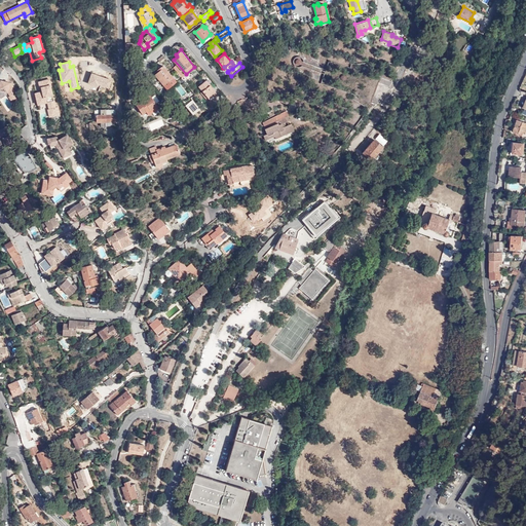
[(164,85),(174,77),(163,65),(158,70),(159,71),(155,74),(164,85)]
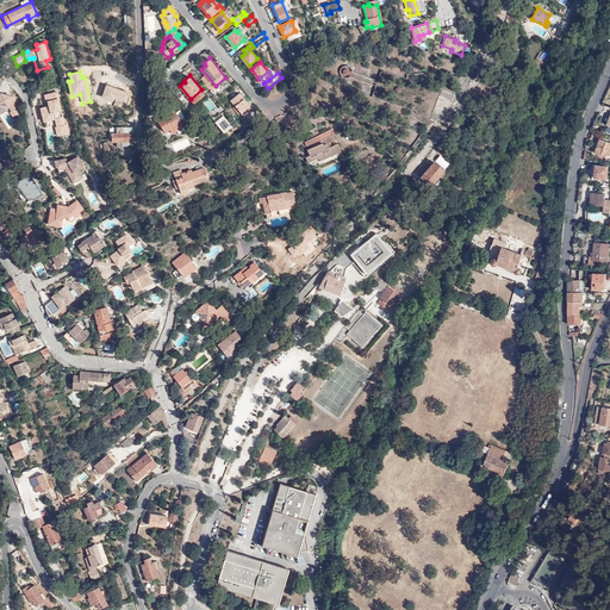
[(201,79),(209,87),(211,89),(213,88),(204,75),(201,79)]
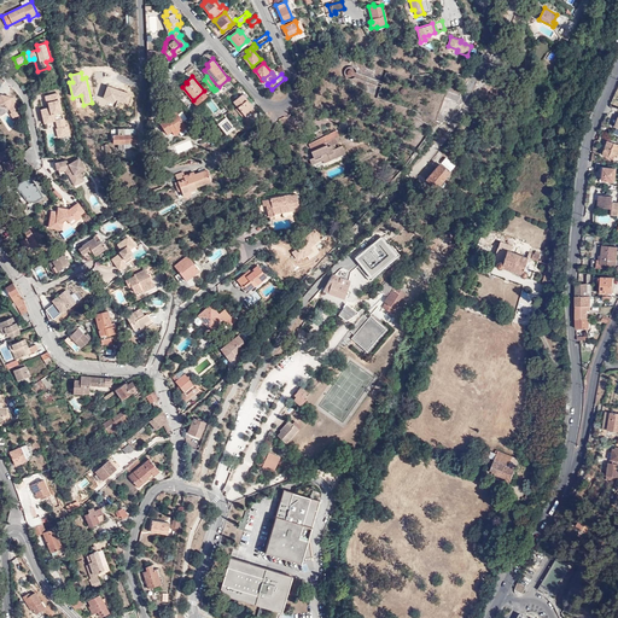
[(108,86),(103,98),(115,103),(115,100),(128,105),(132,94),(108,86)]
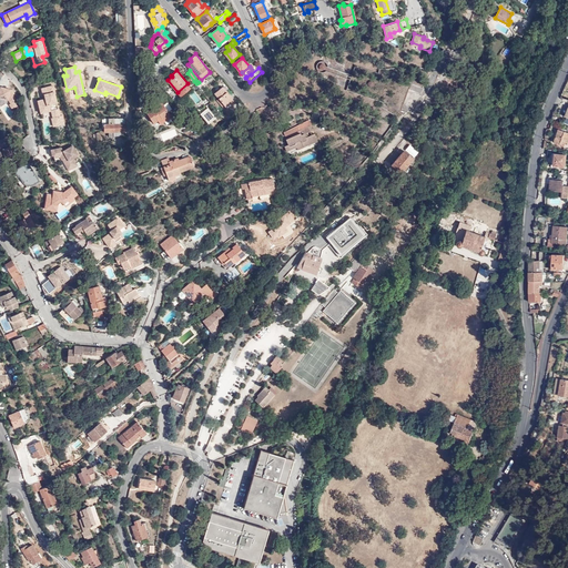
[(51,111),(58,109),(53,92),(54,92),(53,85),(41,89),(43,95),(44,94),(44,97),(48,95),(48,99),(46,99),(38,101),(40,113),(51,111)]
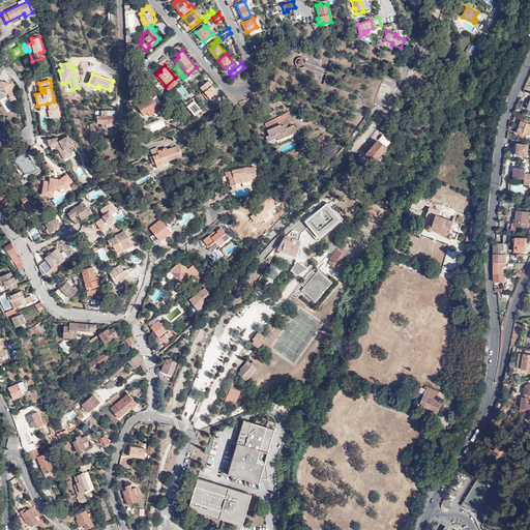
[(8,86),(9,84),(9,83),(0,81),(0,90),(7,92),(9,96),(12,94),(15,92),(12,89),(11,90),(8,86)]
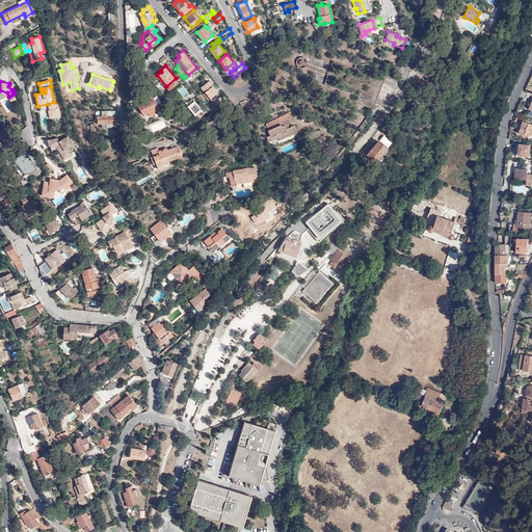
[(211,100),(218,94),(208,82),(201,87),(205,92),(211,100)]
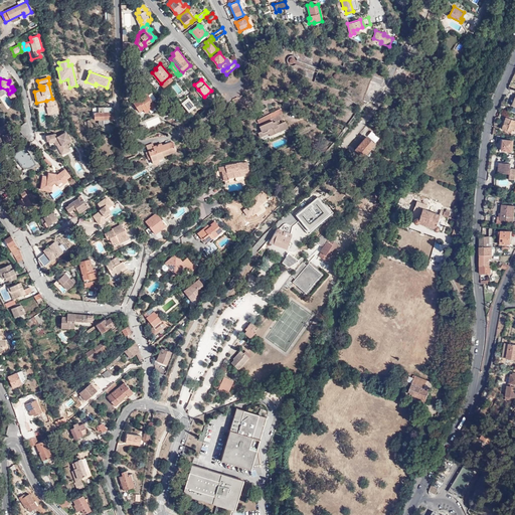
[(399,93),(403,86),(397,81),(393,90),(399,93)]
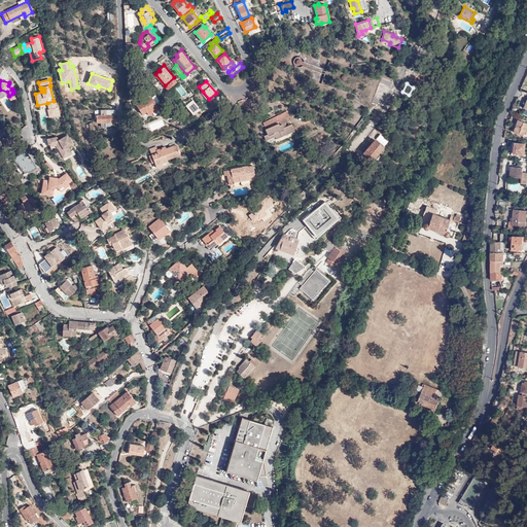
[(150,111),(152,113),(153,113),(155,117),(163,112),(161,108),(159,109),(151,97),(146,100),(147,101),(142,105),(141,103),(137,106),(143,116),(147,113),(150,111)]
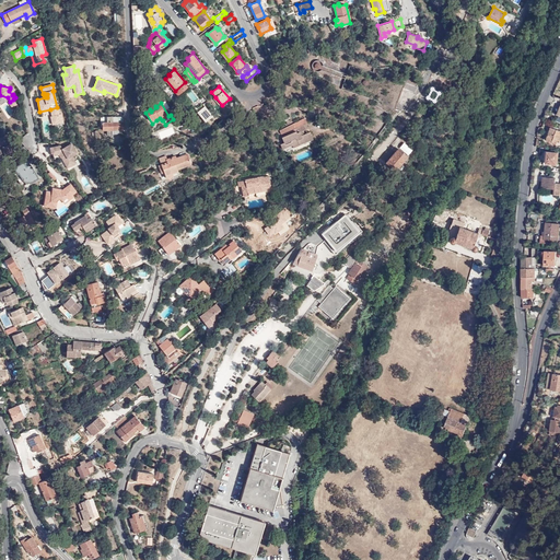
[(205,105),(197,112),(206,121),(213,115),(205,105)]
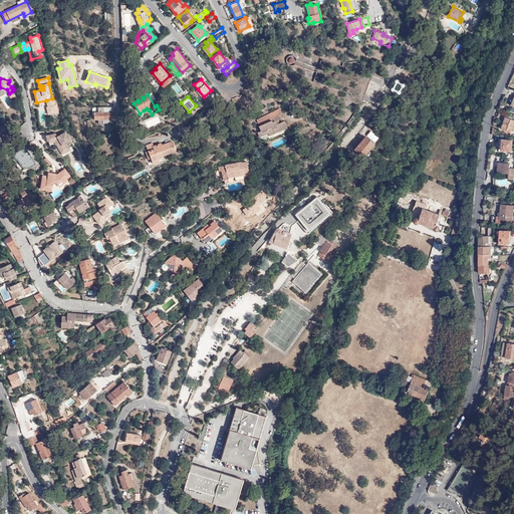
[(94,119),(98,118),(113,118),(114,118),(114,111),(111,111),(111,106),(99,107),(98,111),(93,111),(94,119)]
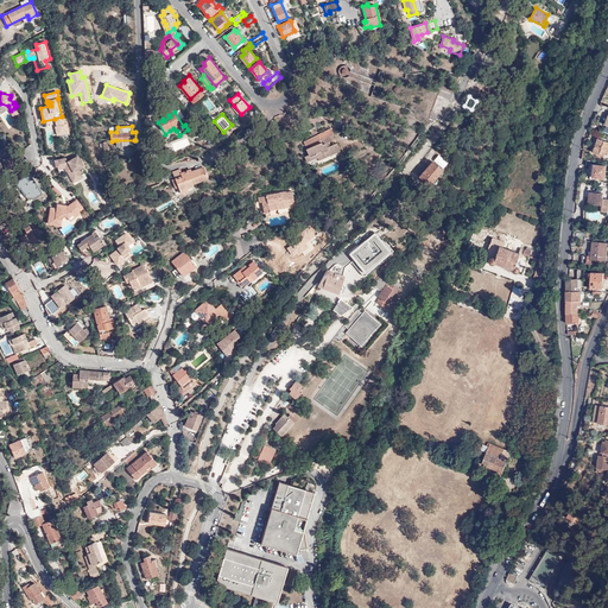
[(304,143),(305,146),(321,140),(322,143),(306,150),(309,156),(304,157),(306,163),(317,158),(324,154),(325,158),(340,151),(337,144),(330,146),(328,143),(333,140),(330,135),(334,134),(331,128),(304,143)]
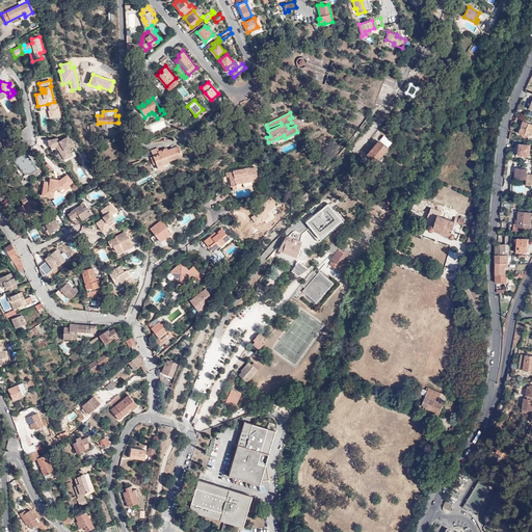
[(531,138),(531,136),(531,124),(524,122),(520,133),(531,138)]
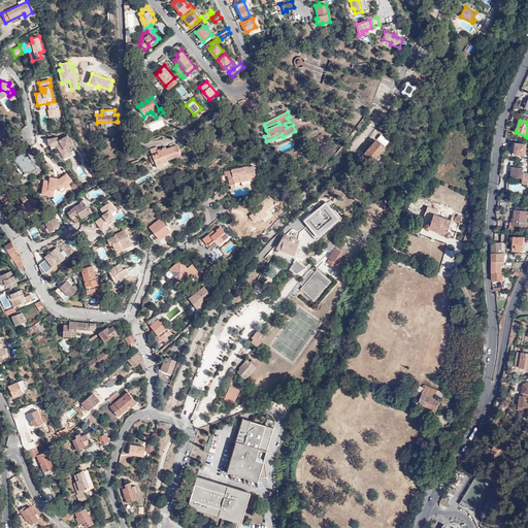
[(278,122),(265,127),(266,130),(279,124),(278,122)]
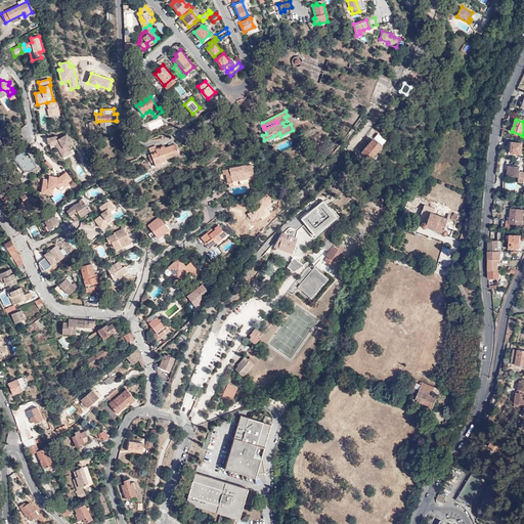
[(187,129),(185,124),(178,127),(181,133),(187,129)]
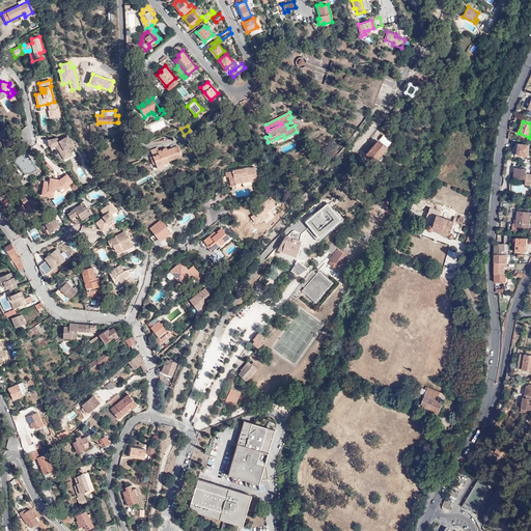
[(0,140),(3,140),(4,144),(5,147),(12,145),(8,131),(0,134),(0,140)]
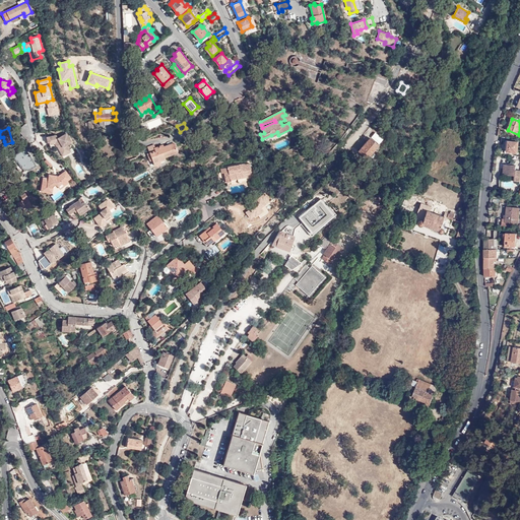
[(61,154),(70,149),(67,144),(71,142),(67,133),(58,138),(56,135),(47,137),(48,143),(49,142),(55,141),(57,146),(61,154)]
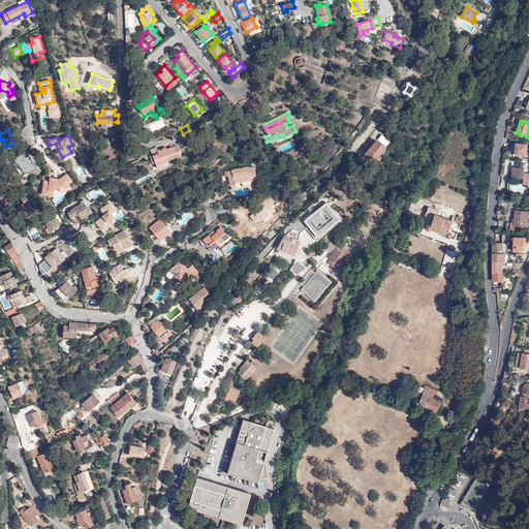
[(386,148),(376,139),(364,153),(374,161),(386,148)]
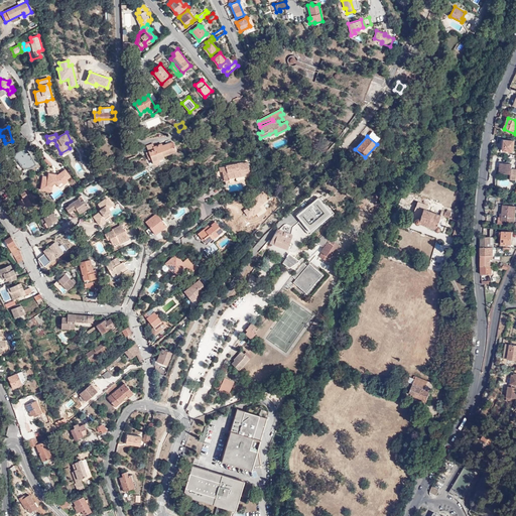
[(30,143),(26,138),(22,141),(26,146),(31,143),(30,143)]
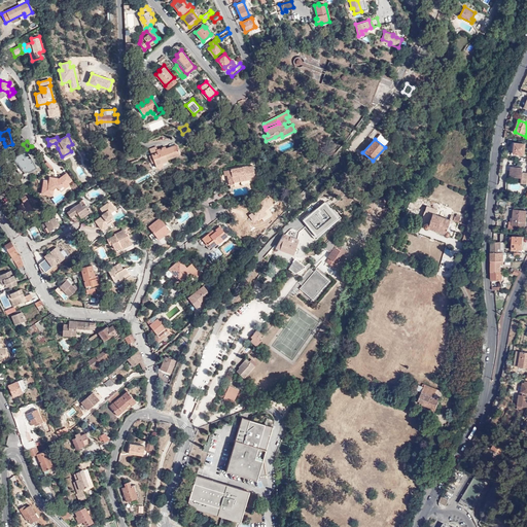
[(525,157),(526,144),(514,142),(512,155),(525,157)]
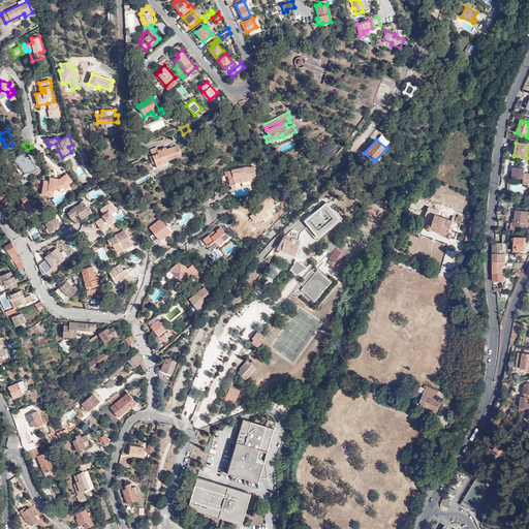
[(152,156),(155,162),(156,165),(162,163),(167,161),(167,160),(180,155),(176,146),(165,149),(165,147),(157,151),(151,153),(152,155),(152,156)]
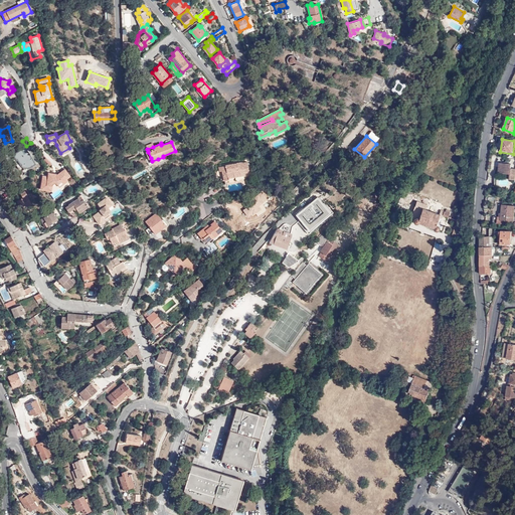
[(27,151),(24,146),(11,155),(20,169),(24,172),(36,164),(28,151),(27,151)]
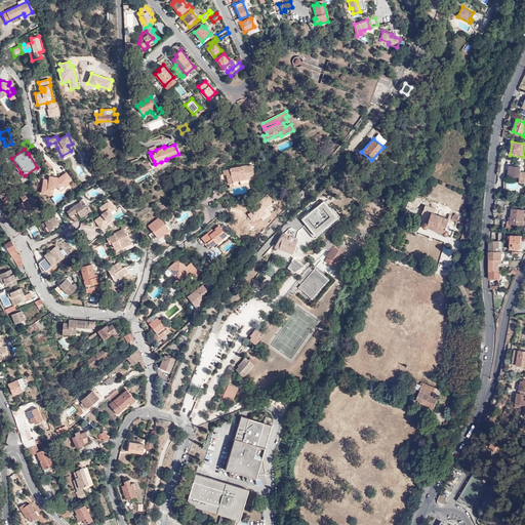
[(254,175),(252,165),(247,166),(247,165),(230,168),(230,169),(224,170),(224,175),(227,174),(228,184),(233,183),(233,182),(249,178),(249,176),(254,175)]
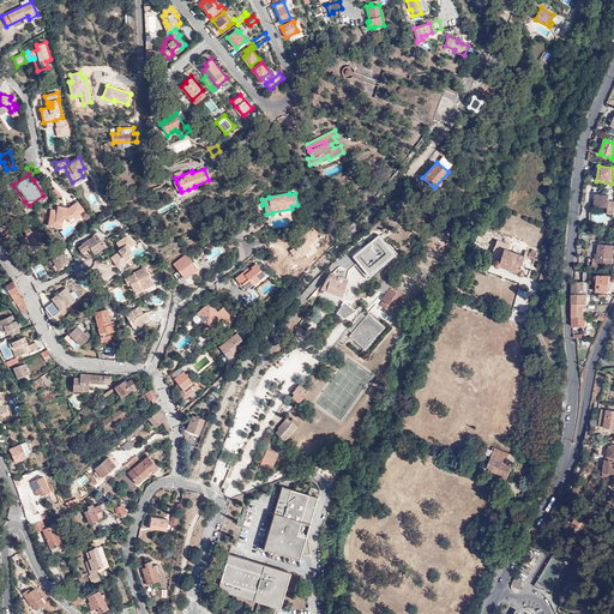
[(613,215),(613,210),(613,202),(609,202),(609,196),(595,194),(595,200),(596,200),(596,206),(603,208),(608,209),(607,214),(613,215)]
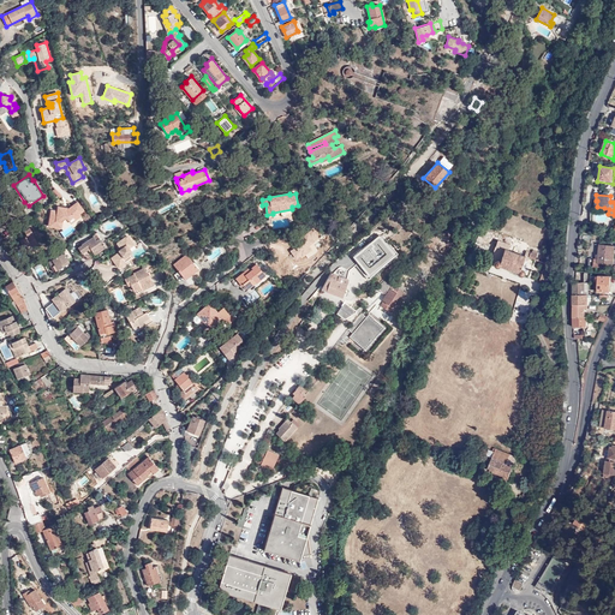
[(75,209),(78,213),(79,213),(79,214),(84,210),(77,202),(72,206),(75,209)]
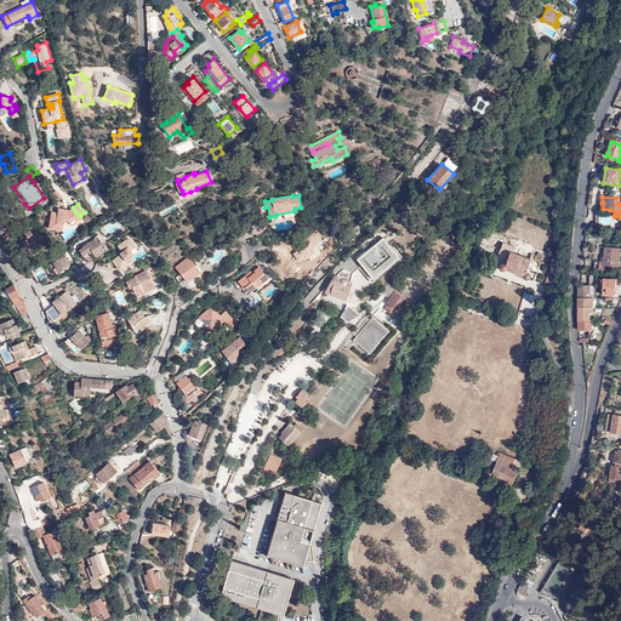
[(75,211),(73,209),(69,211),(68,212),(66,212),(66,210),(58,209),(58,214),(51,212),(49,229),(63,232),(64,223),(66,222),(68,222),(69,222),(70,223),(75,218),(79,215),(75,211)]
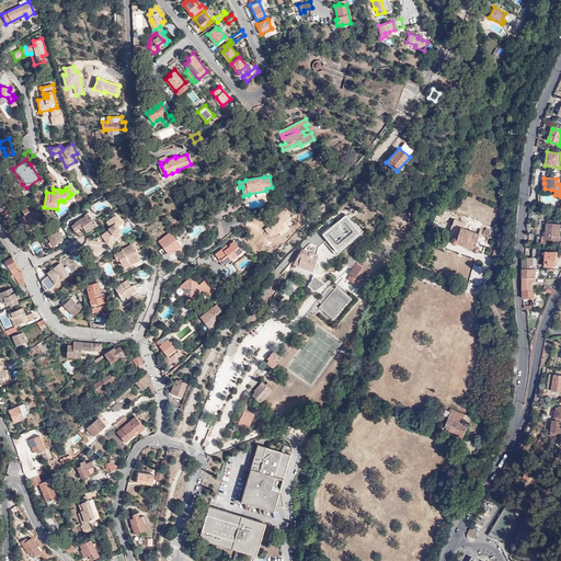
[(37,226),(27,208),(23,210),(24,214),(23,215),(24,217),(21,218),(25,228),(27,227),(29,230),(37,226)]
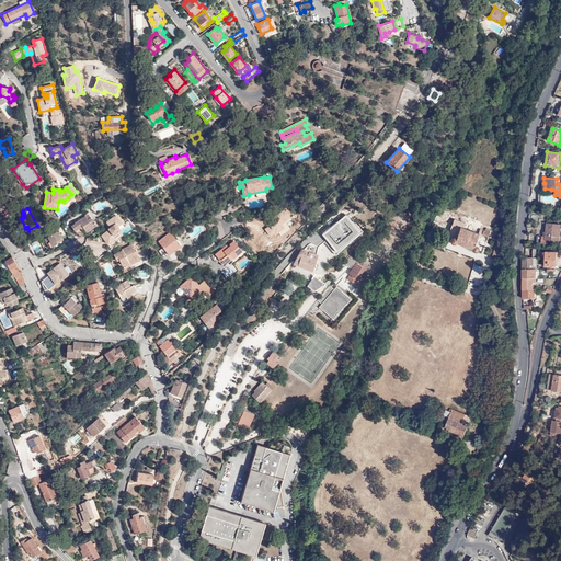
[(272,224),(265,229),(270,237),(274,233),(275,236),(286,228),(284,225),(290,219),(285,210),(270,220),(272,224)]
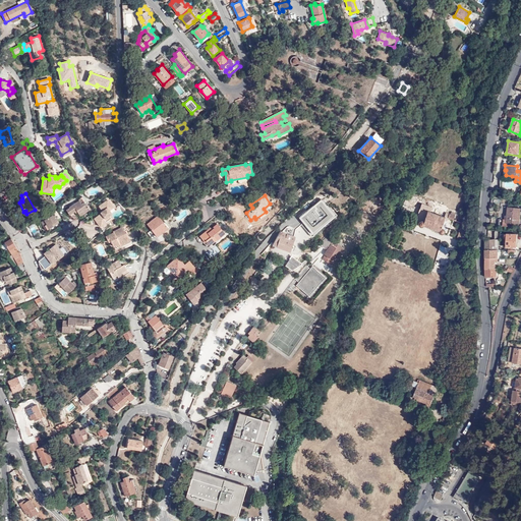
[(100,206),(103,211),(104,213),(102,214),(101,214),(95,219),(101,227),(112,219),(109,215),(111,214),(109,211),(108,211),(113,208),(108,199),(100,206)]
